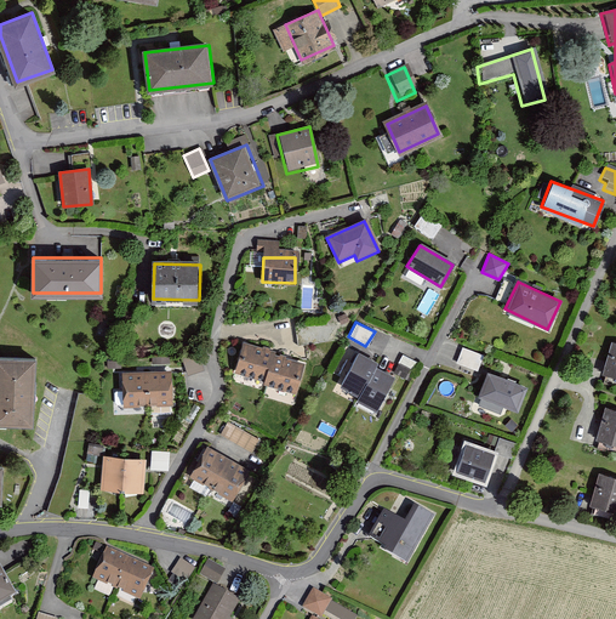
[(244,345),(235,370),(263,379),(269,358),(272,353),(244,345)]
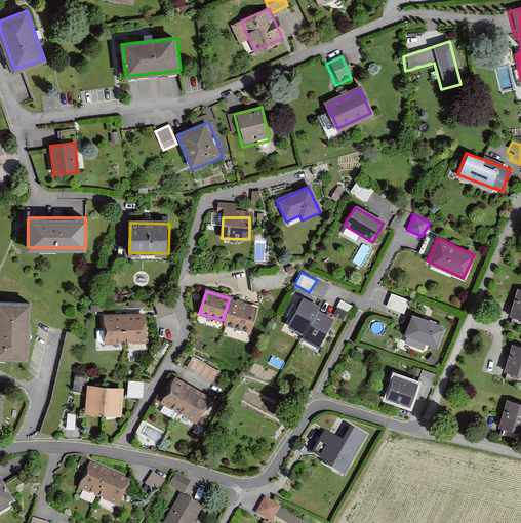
[(520,292),(515,291),(506,318),(520,322),(520,292)]
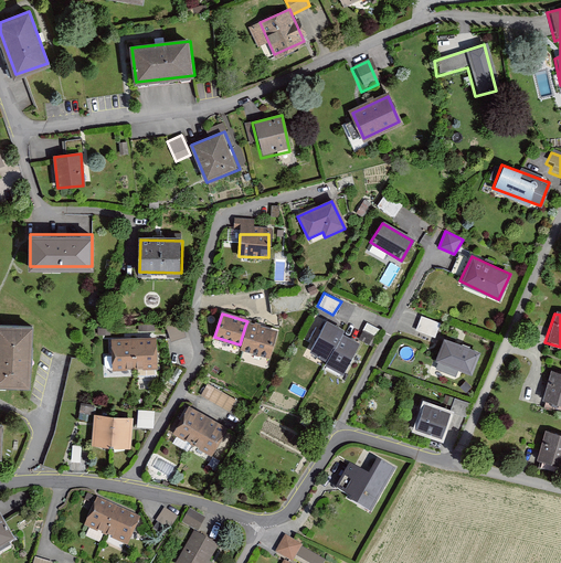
[(420,316),(414,330),(433,336),(440,322),(420,316)]
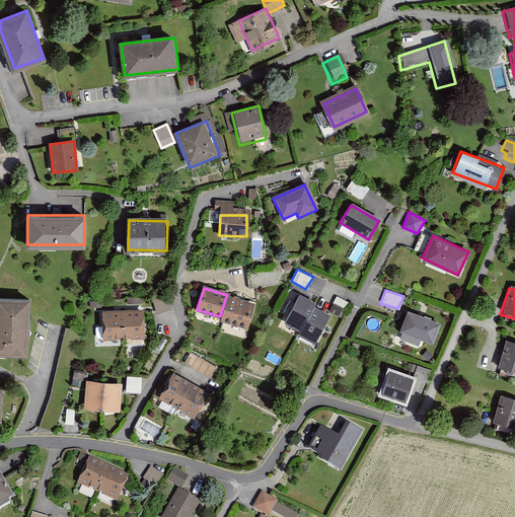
[(284,320),(300,329),(313,306),(315,303),(300,294),(284,320)]
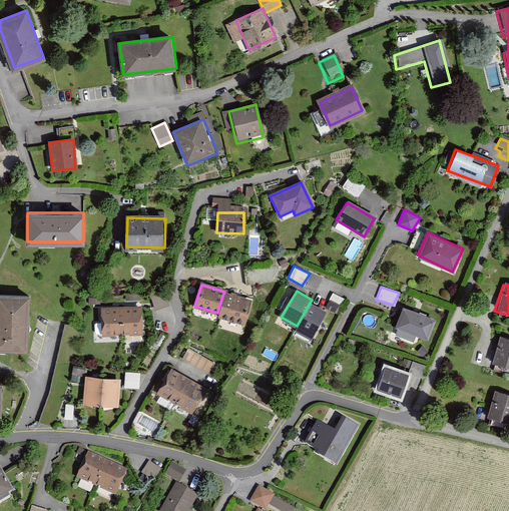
[(217,313),(216,317),(243,325),(249,304),(222,296),(217,313)]
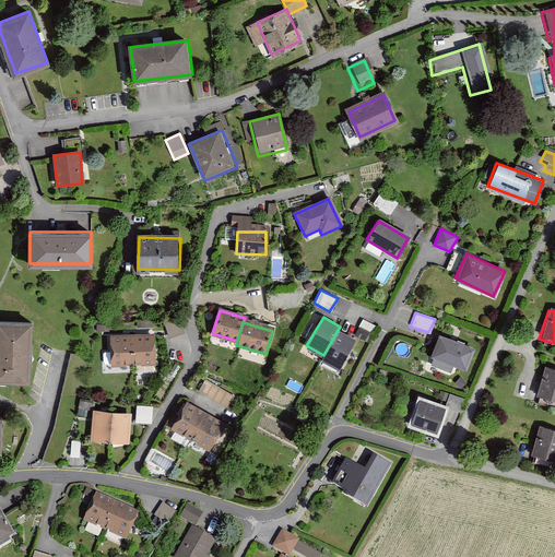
[(28,327),(0,324),(0,384),(25,387),(28,327)]
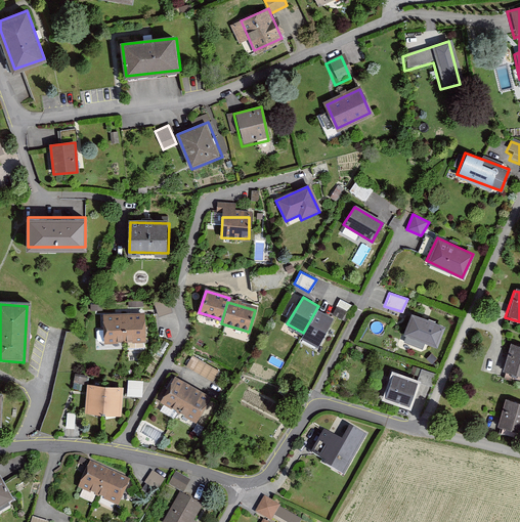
[(303,333),(301,337),(316,346),(333,318),(316,309),(303,333)]
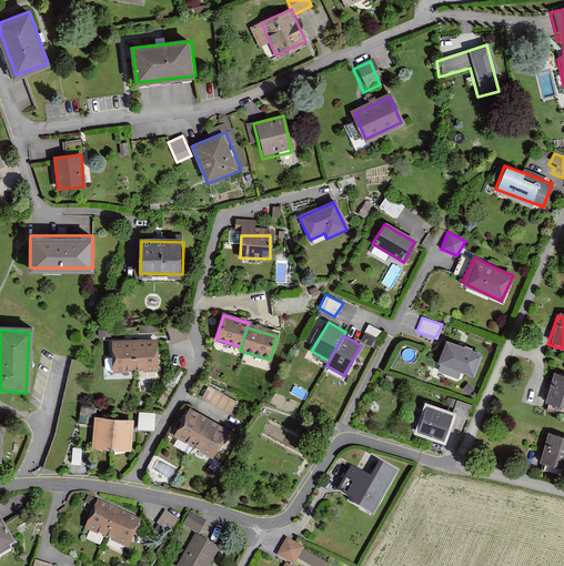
[(150,342),(111,344),(112,369),(151,367),(150,342)]
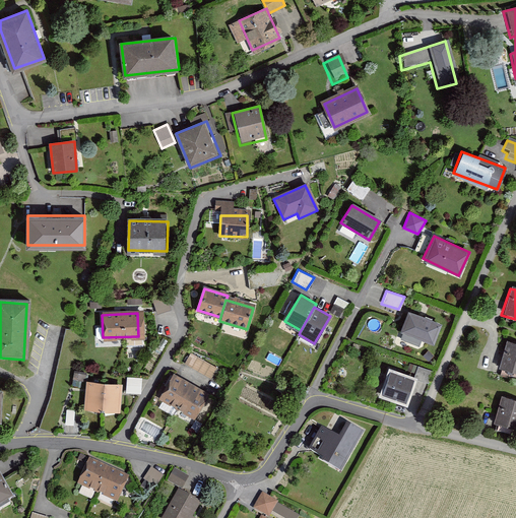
[(408,313),(401,331),(430,341),(436,324),(408,313)]
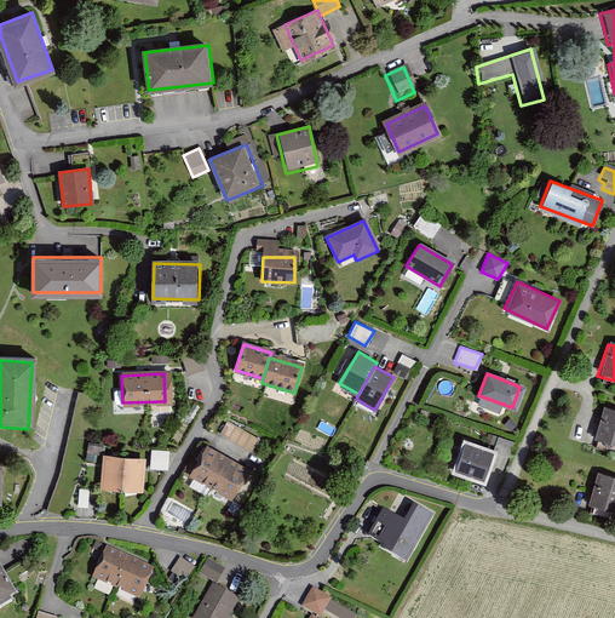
[(614,413),(601,411),(592,442),(614,448),(614,413)]
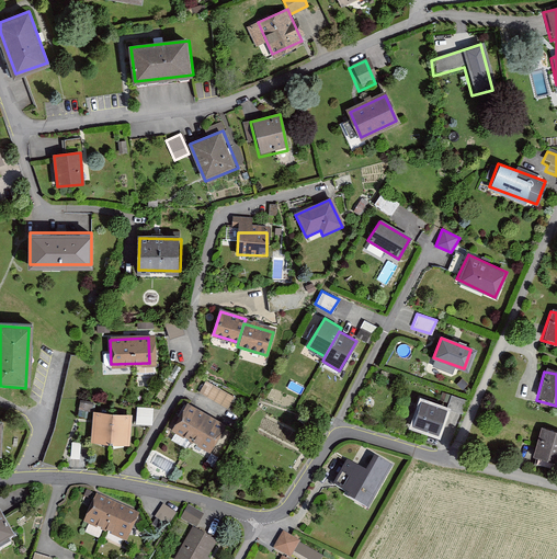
[(420,397),(410,428),(441,438),(451,408),(420,397)]
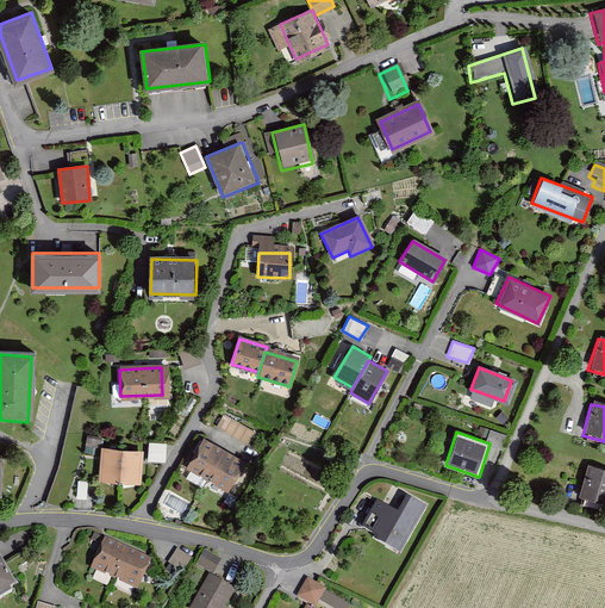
[(201,438),(186,464),(229,489),(244,463),(201,438)]
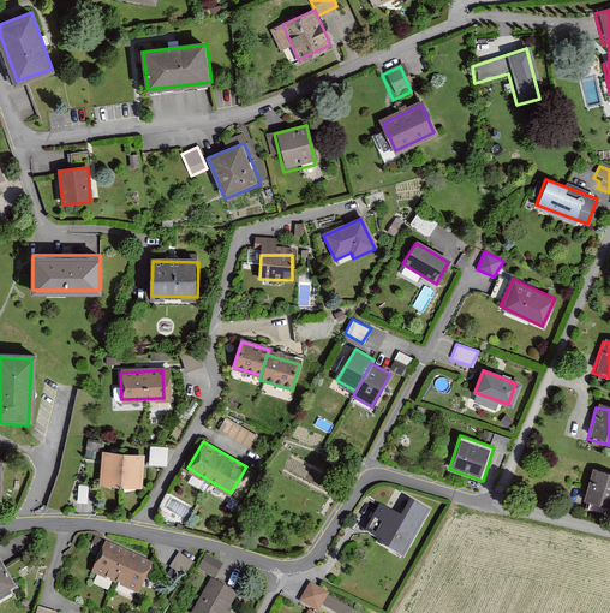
[(144,447),(144,466),(162,466),(163,447),(144,447)]
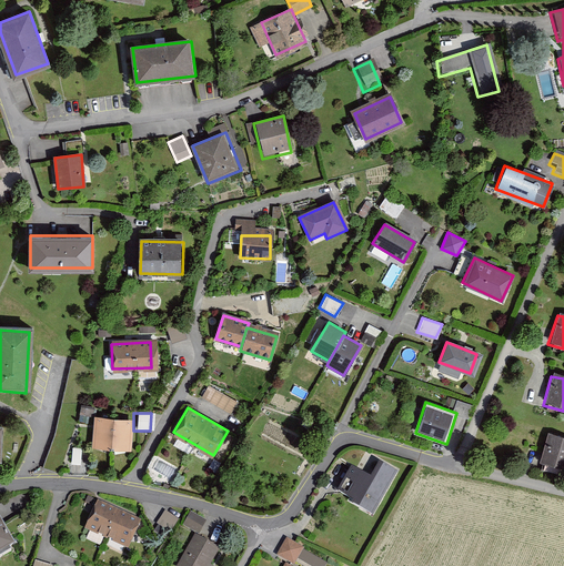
[(129,417),(94,417),(94,451),(128,451),(129,417)]
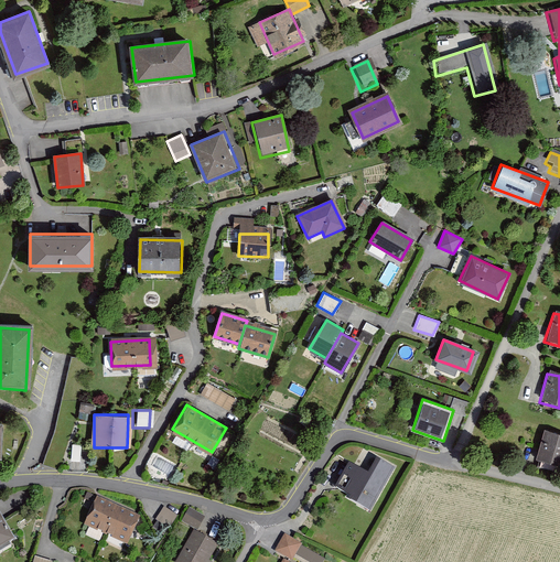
[(559,438),(540,433),(532,463),(559,469),(559,438)]
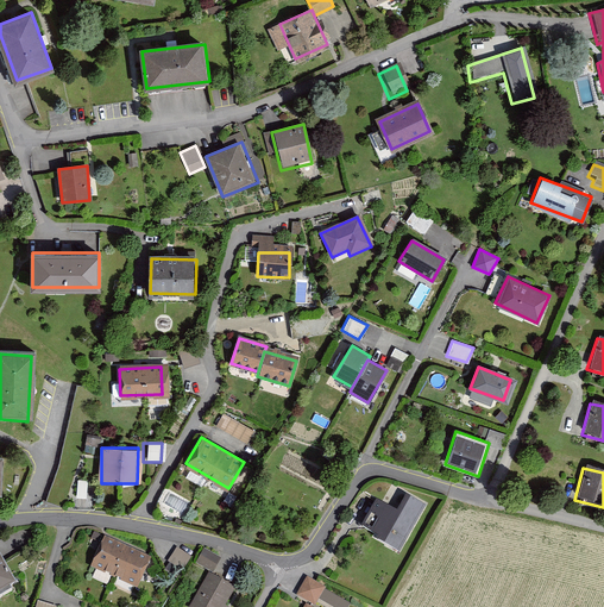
[(359,525),(400,549),(423,508),(398,494),(389,509),(373,500),(359,525)]
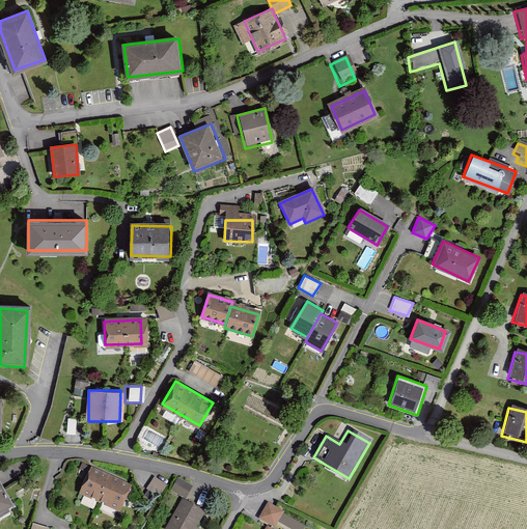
[(89,469),(79,494),(120,512),(131,488),(89,469)]
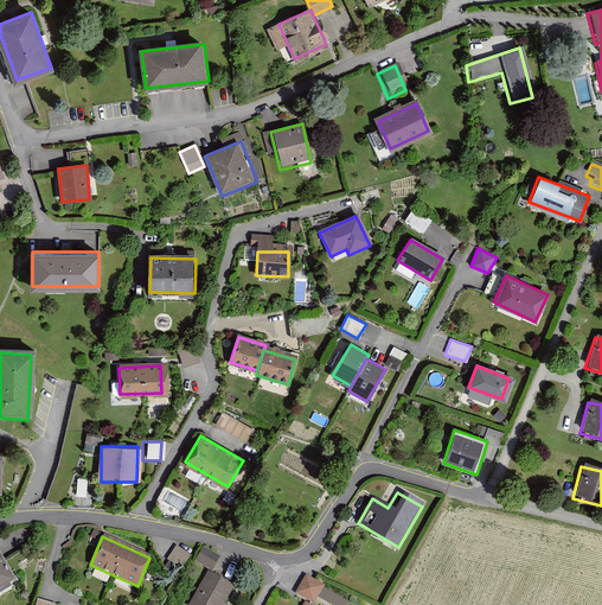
[(175,546),(165,560),(177,568),(186,554),(175,546)]
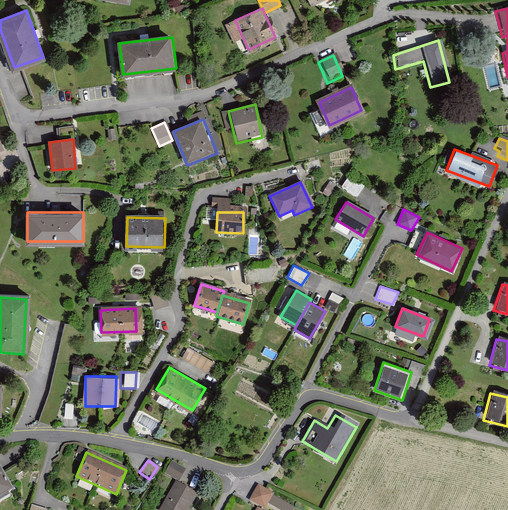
[(171,462),(164,474),(177,481),(183,470),(171,462)]
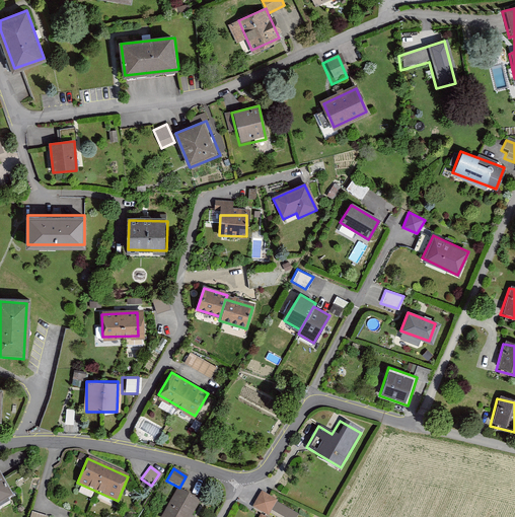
[(0,507),(16,498),(0,471),(0,507)]
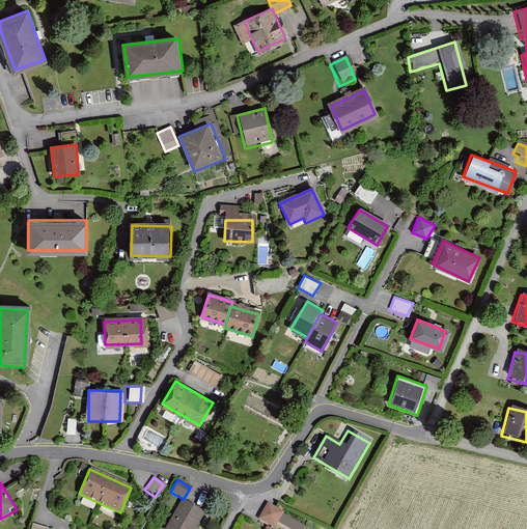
[(179,502),(165,528),(191,528),(200,513),(179,502)]
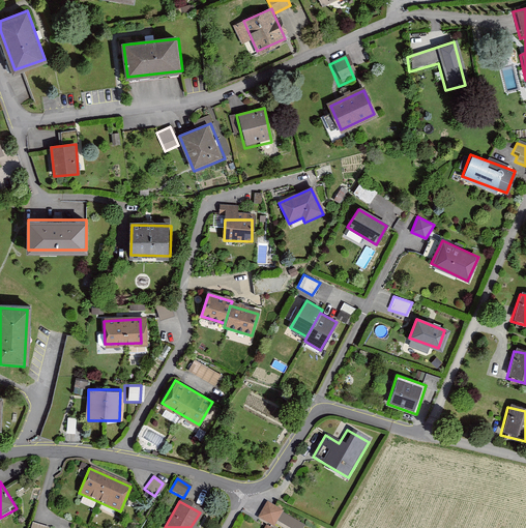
[(265,502),(257,518),(273,527),(282,512),(265,502)]
